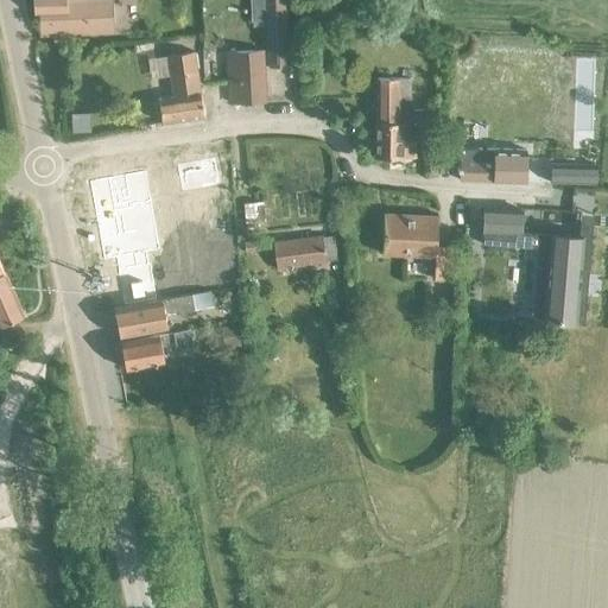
[(32,0),(32,4),(33,14),(38,13),(39,35),(113,31),(112,0),(89,0),(84,0),(83,0),(32,0)]
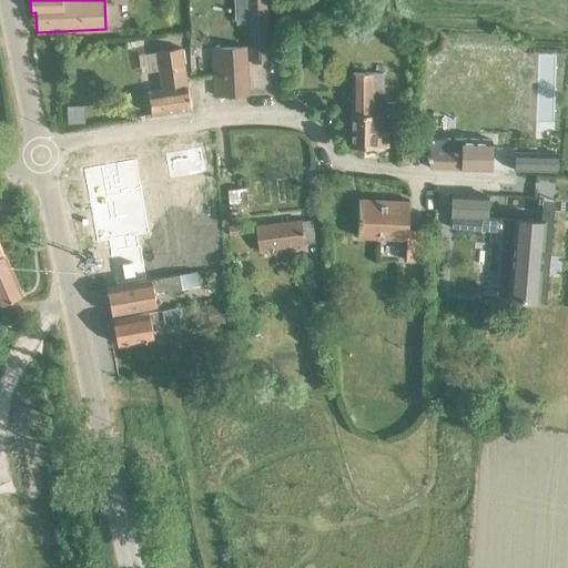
[(264,0),(246,0),(251,61),(269,60),(264,0)]
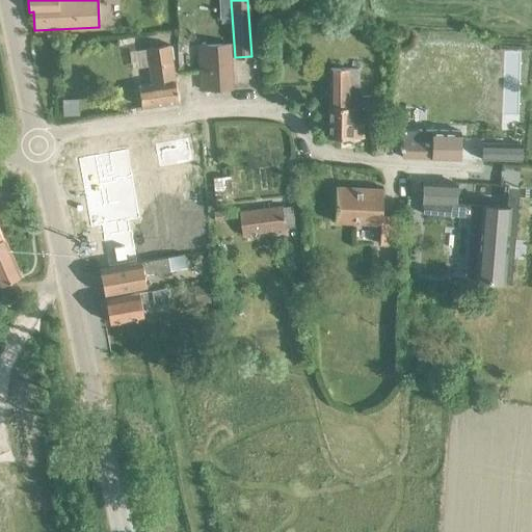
[(232,87),(230,44),(197,46),(201,89),(232,87)]
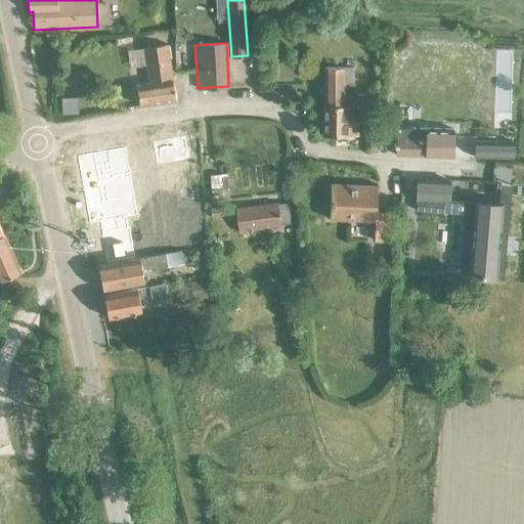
[(172,78),(168,45),(147,48),(151,81),(154,80),(155,83),(136,85),(139,105),(175,101),(172,81),(170,81),(169,78),(172,78)]
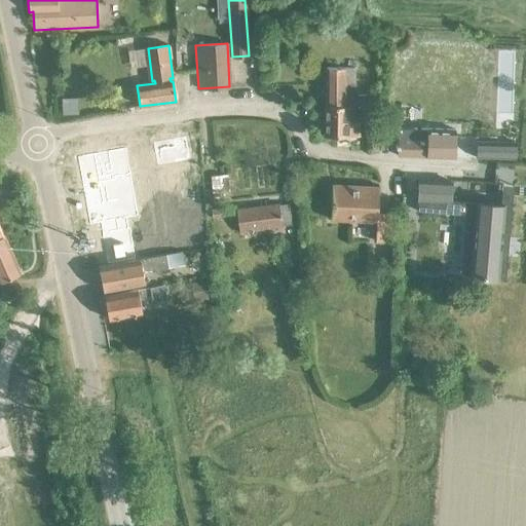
[(326,67),(325,105),(354,106),(362,106),(372,106),(373,97),(354,97),(355,68),(326,67)]
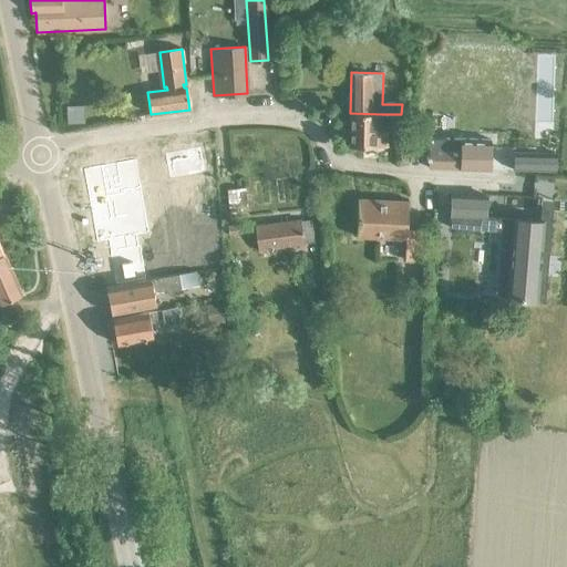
[(81,106),(63,107),(64,122),(81,121),(81,106)]
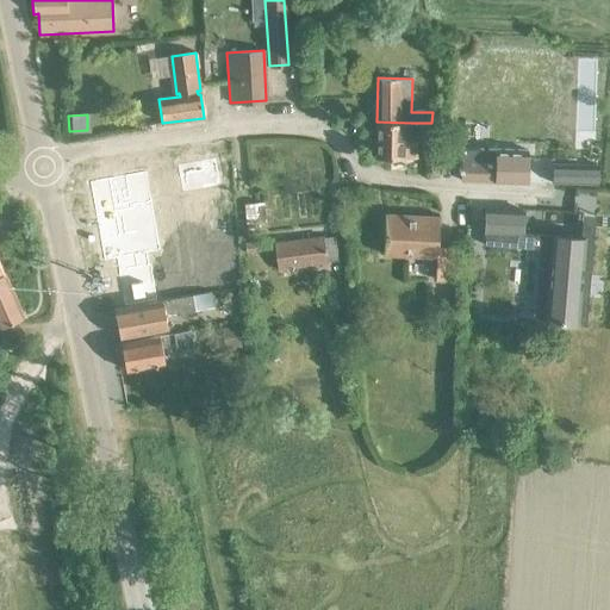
[(411,123),(377,122),(375,156),(417,157),(417,141),(410,141),(411,123)]
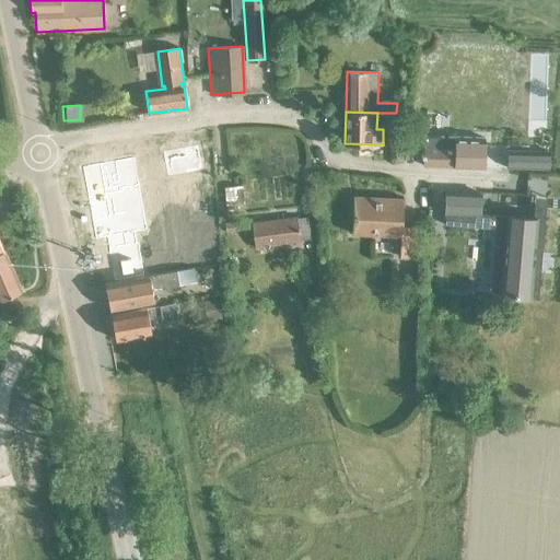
[(396,113),(385,113),(385,124),(395,125),(396,113)]
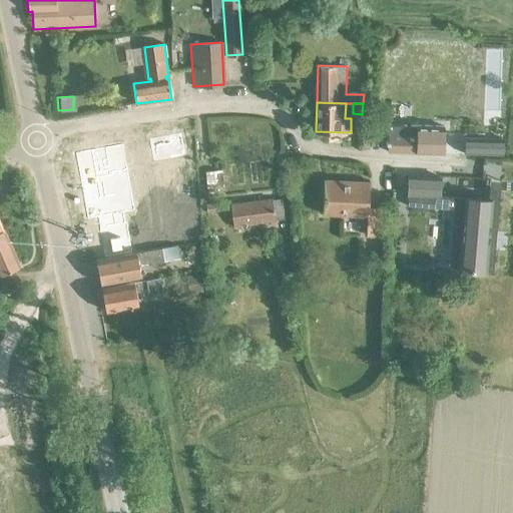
[(389,124),(388,151),(444,153),(444,126),(389,124)]
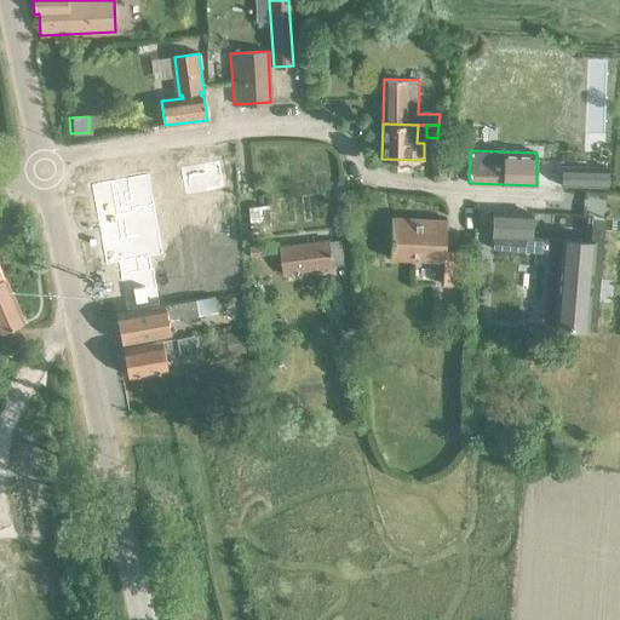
[(607,167),(569,162),(568,182),(606,187),(607,167)]
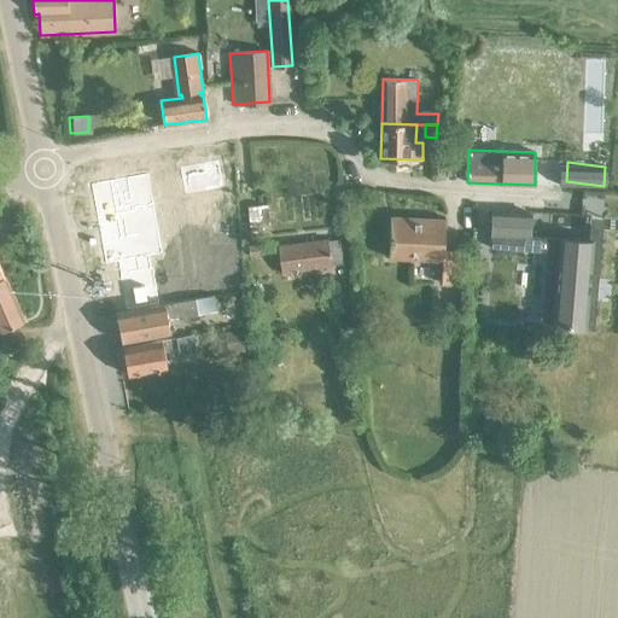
[(145,170),(89,181),(108,272),(126,268),(127,278),(120,280),(124,310),(158,304),(152,272),(149,273),(146,262),(162,260),(145,170)]
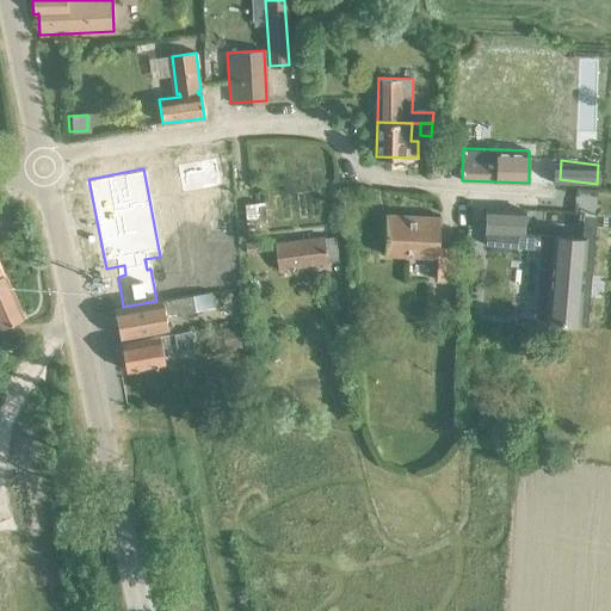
[(291,213),(301,215),(304,190),(295,189),(291,213)]
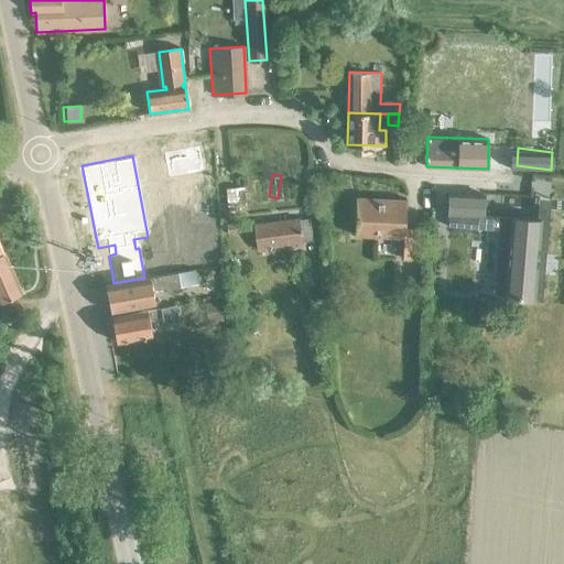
[(447,195),(446,226),(499,230),(496,273),(503,274),(502,297),(535,301),(542,301),(543,275),(538,275),(539,256),(545,256),(549,220),(549,210),(538,209),(537,219),(509,217),(484,215),(485,197),(447,195)]
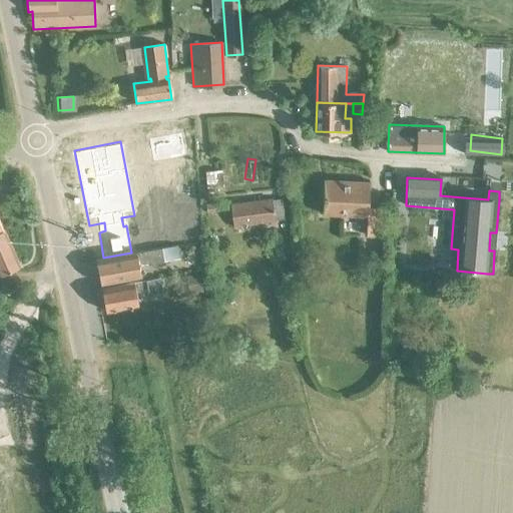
[(379,234),(381,207),(368,207),(369,181),(323,179),(322,212),(366,214),(365,233),(379,234)]
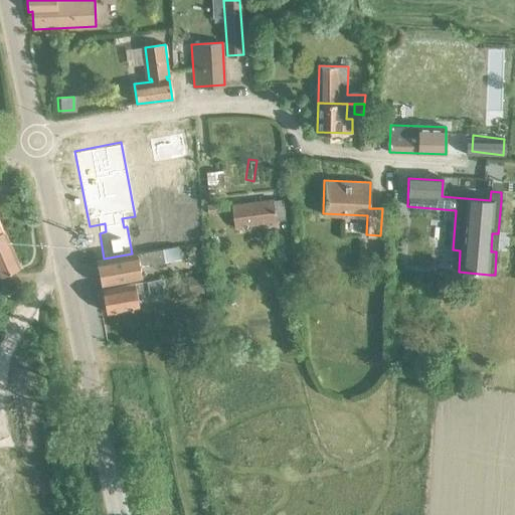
[(286,220),(284,200),(274,201),(274,199),(231,204),(234,226),(256,224),(256,223),(271,221),(271,226),(277,225),(276,221),(286,220)]
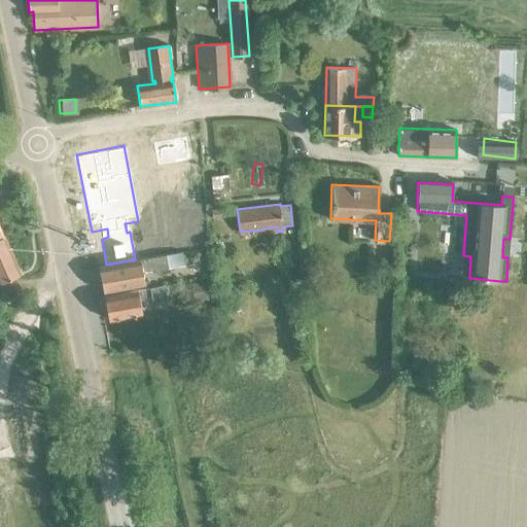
[(223,209),(210,210),(211,217),(223,217),(223,209)]
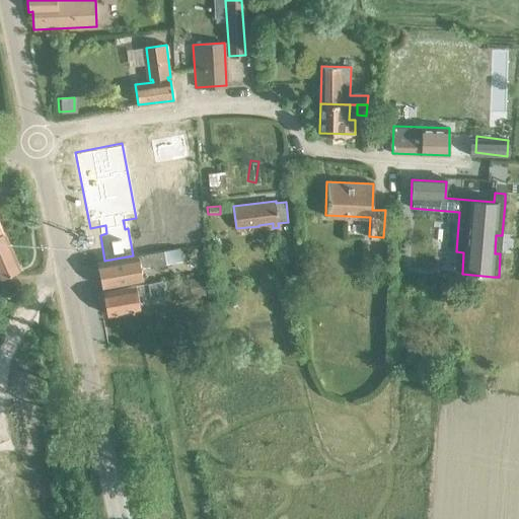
[(0,234),(0,278),(19,271),(3,233),(0,234)]
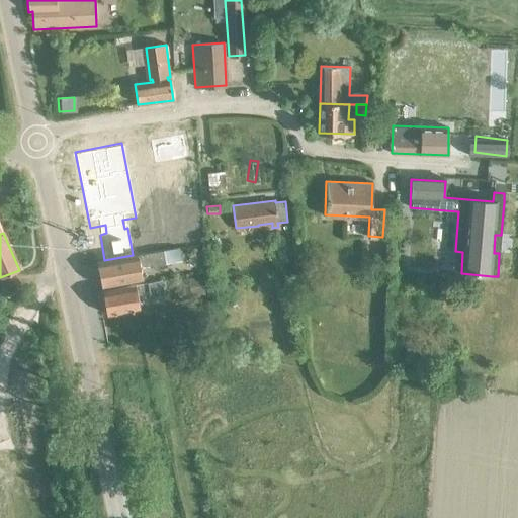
[(178,247),(164,249),(166,263),(180,260),(178,247)]
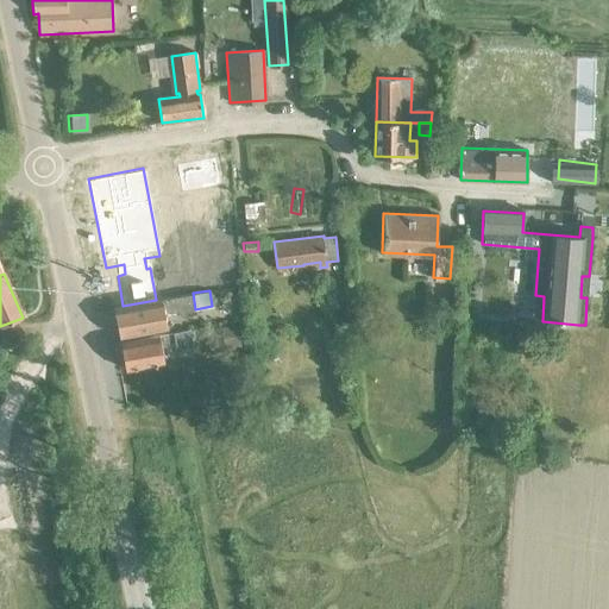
[(195,309),(193,293),(156,300),(123,306),(114,307),(120,336),(167,327),(164,314),(180,312),(180,314),(195,311),(195,309)]
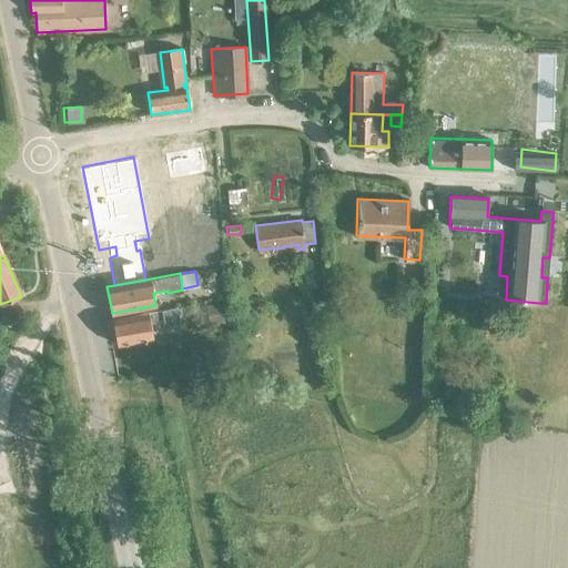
[(221,304),(206,305),(208,323),(223,321),(221,304)]
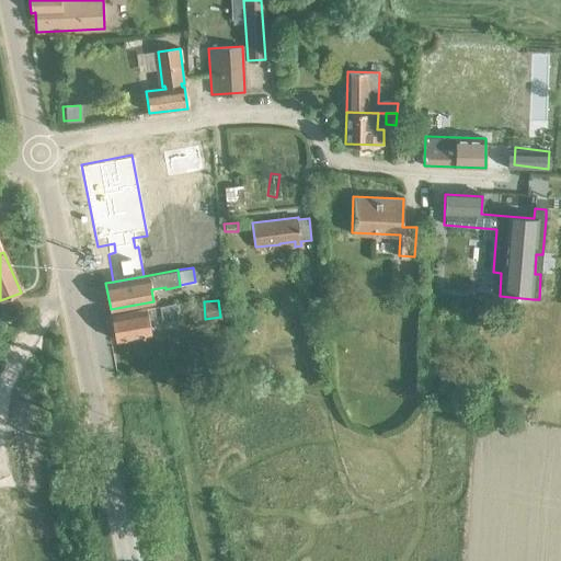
[(161,322),(175,320),(172,304),(112,315),(116,340),(152,333),(149,318),(160,316),(161,322)]
